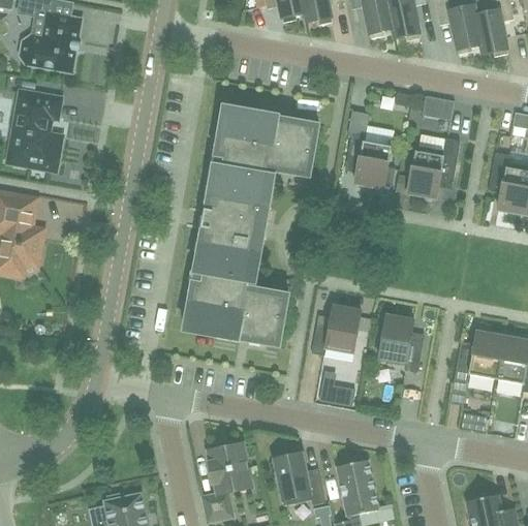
[(20,55),(25,63),(71,71),(81,18),(70,16),(72,1),(66,0),(18,0),(16,10),(48,17),(44,37),(30,34),(22,40),(20,55)]
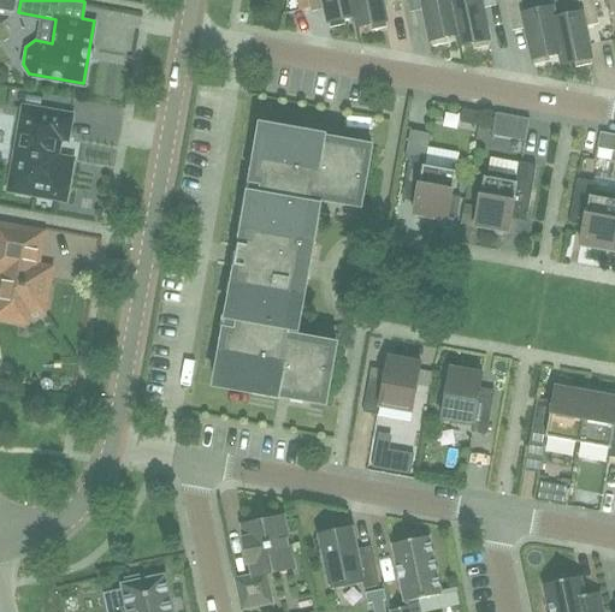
[(356,25),(358,25),(352,0),(323,0),(326,21),(329,21),(330,24),(343,22),(342,17),(354,15),(356,25)]
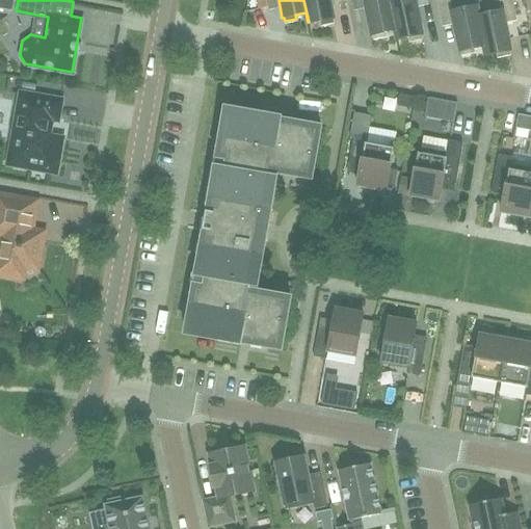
[(303,0),(309,22),(319,20),(320,24),(332,21),(332,17),(333,17),(328,0),(303,0)]
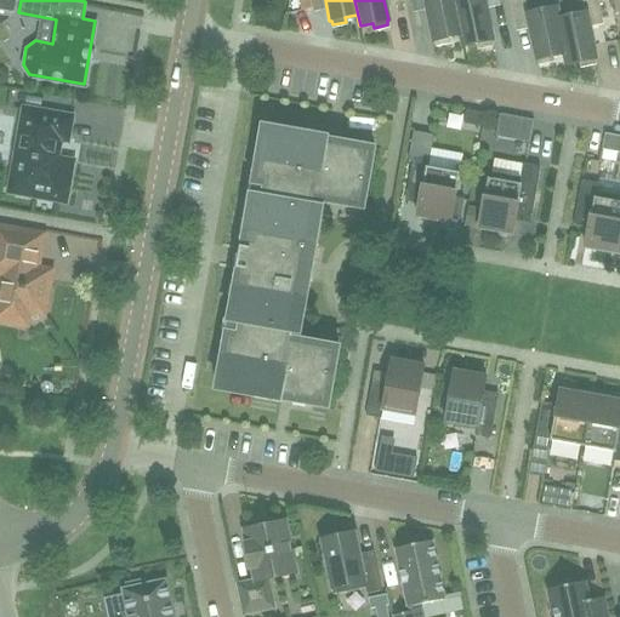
[(464,44),(454,0),(409,0),(410,4),(425,0),(432,39),(434,39),(436,44),(449,40),(448,36),(460,34),(462,45),(464,44)]
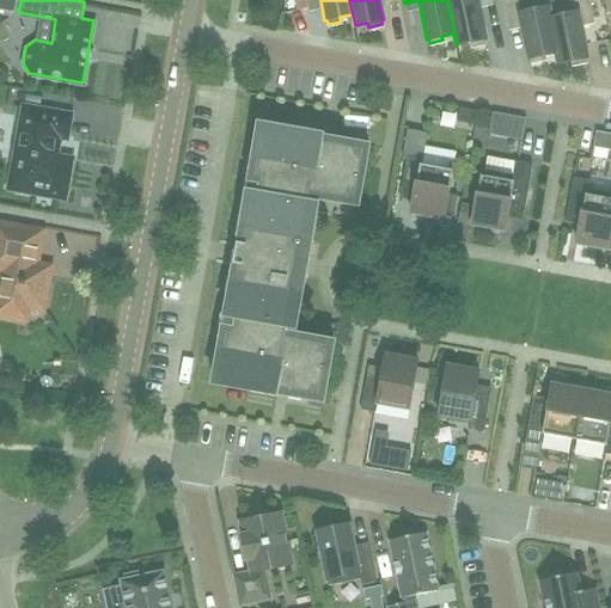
[(447,0),(457,43),(469,41),(470,45),(483,43),(483,38),(484,37),(477,6),(476,0),(447,0)]
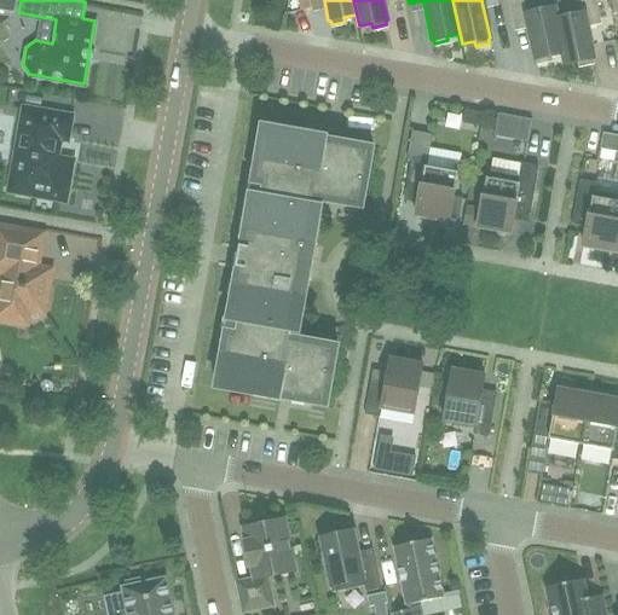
[(564,63),(565,63),(553,5),(525,11),(523,0),(507,0),(512,22),(526,18),(533,58),(536,57),(537,62),(550,59),(549,54),(561,52),(564,63)]
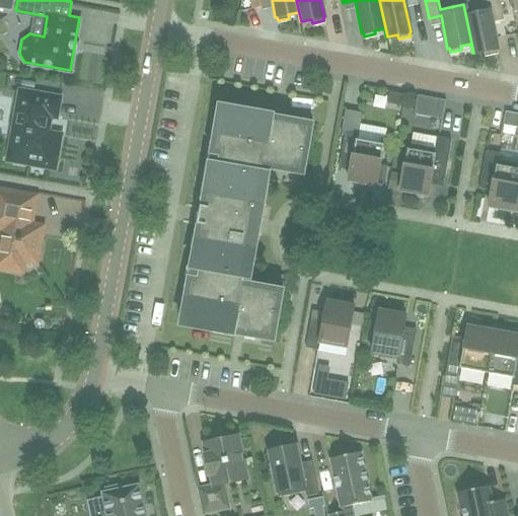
[(462,0),(463,4),(473,53),(484,50),(485,54),(496,52),(496,48),(497,48),(491,20),(490,15),(502,12),(499,0),(462,0)]
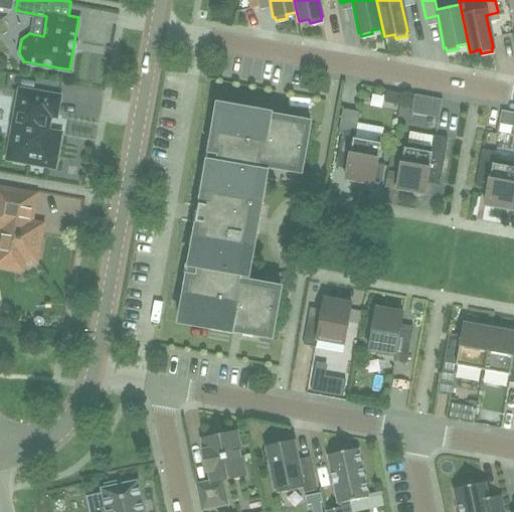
[(7,156),(52,164),(58,133),(45,130),(48,113),(54,114),(57,96),(19,89),(7,156)]
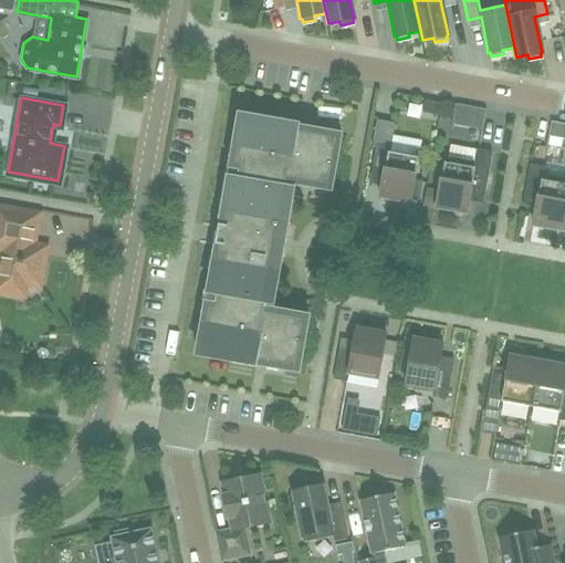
[(421,110),(437,113),(439,101),(424,98),(421,110)]
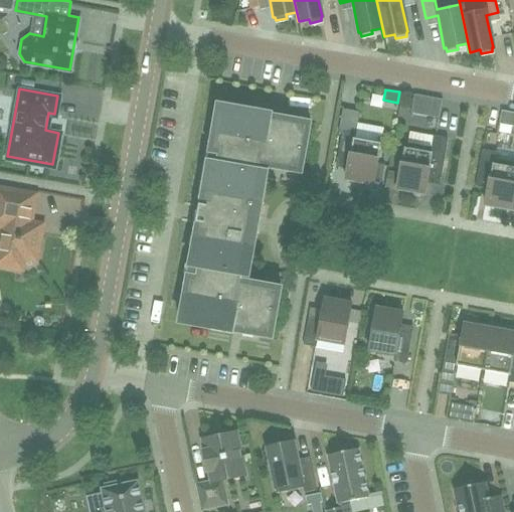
[(412,93),(408,111),(436,116),(440,98),(412,93)]
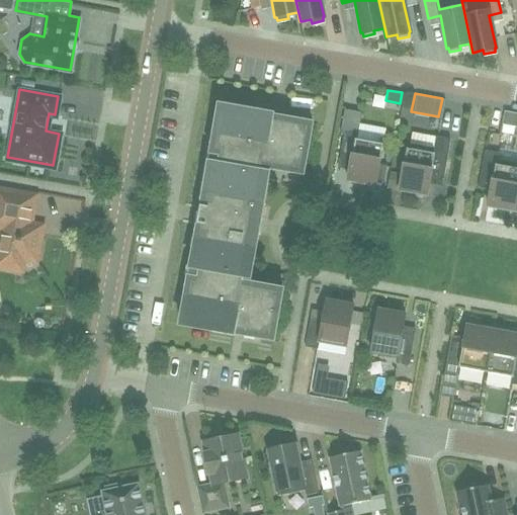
[(252,223),(272,113),(218,104),(199,203),(197,212),(195,222),(196,222),(178,322),(233,331),(252,223)]
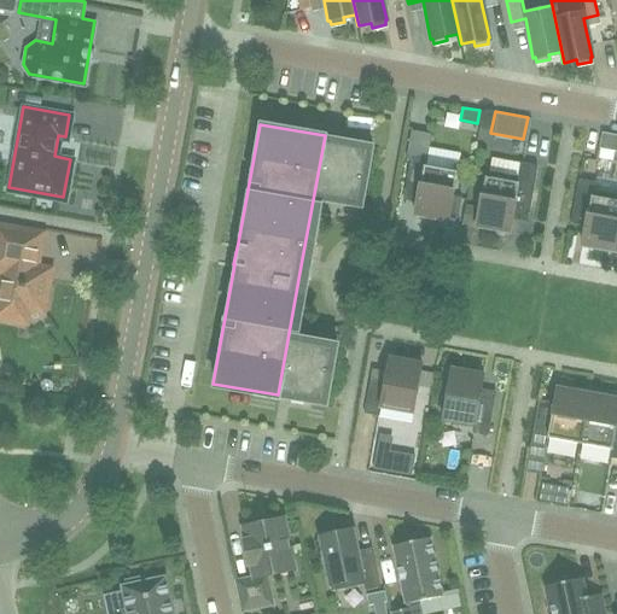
[(411,127),(406,155),(409,156),(411,152),(426,156),(431,130),(411,127)]
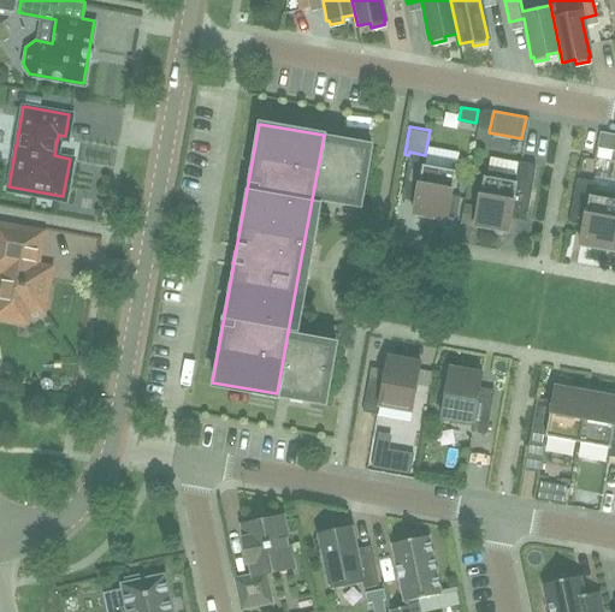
[(360,205),(371,143),(333,137),(323,198),(360,205)]
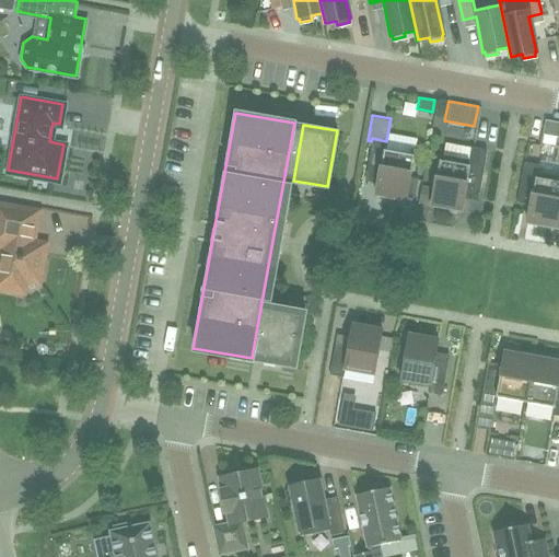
[(379,175),(375,194),(405,199),(406,195),(414,196),(417,177),(409,176),(414,154),(384,149),(386,141),(372,138),(371,141),(365,173),(379,175)]
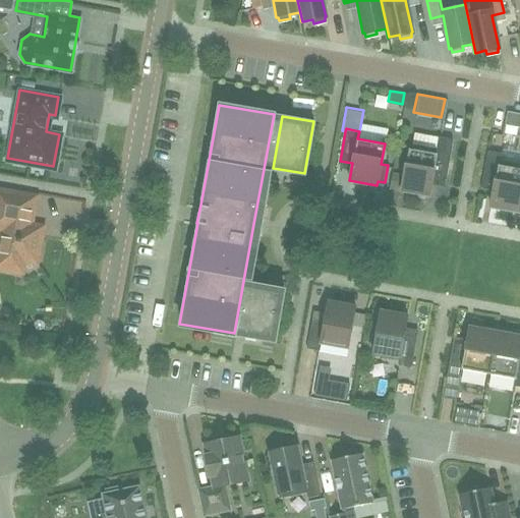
[(388,187),(400,189),(428,194),(431,178),(444,180),(452,137),(438,135),(436,148),(409,142),(403,173),(391,171),(388,187)]
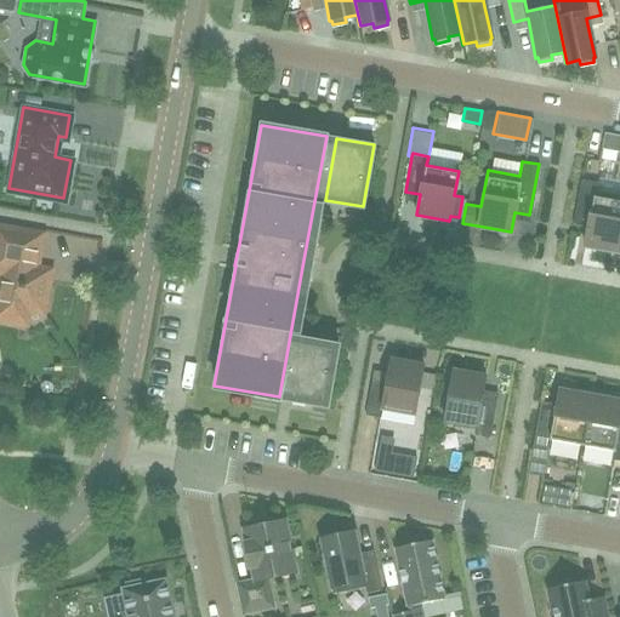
[(580,178),(573,222),(587,224),(584,245),(616,251),(619,228),(619,177),(598,175),(597,181),(593,181),(580,178)]
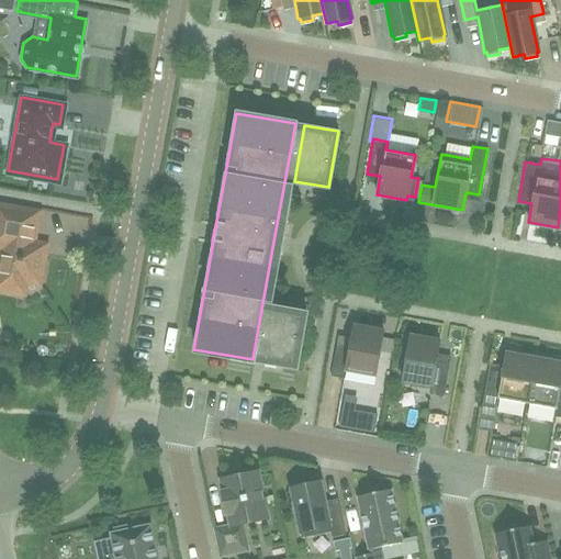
[(25,280),(38,282),(46,242),(33,239),(38,210),(0,202),(0,288),(23,293),(25,280)]
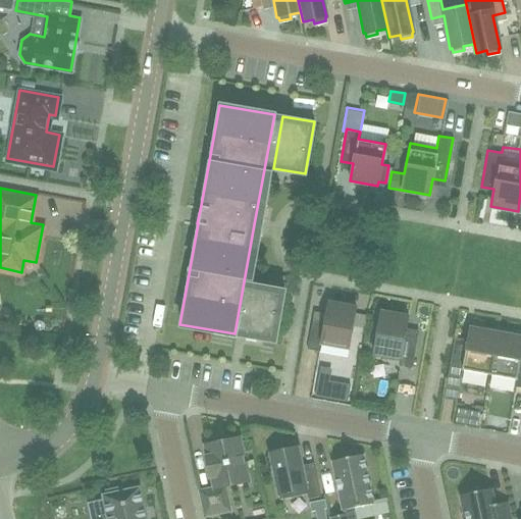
[(252,283),(243,335),(274,341),(283,289),(252,283)]
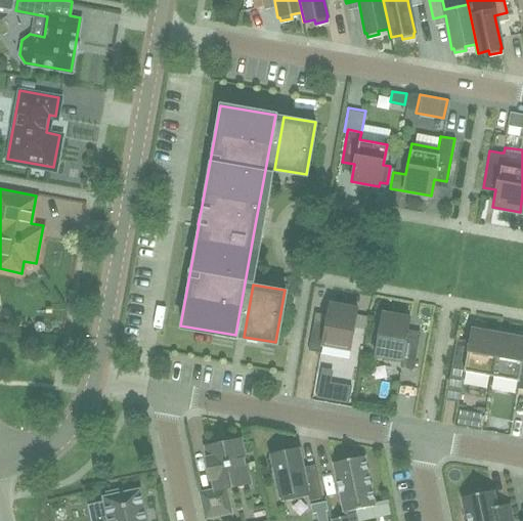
[(321,344),(349,348),(357,306),(329,301),(324,326),(312,323),(308,348),(320,351),(321,344)]
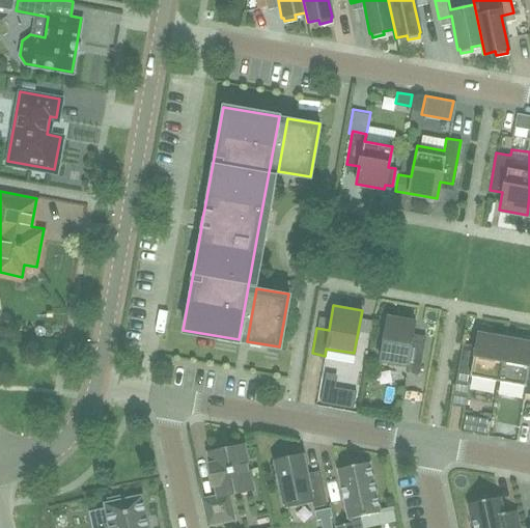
[(379,358),(407,363),(406,370),(418,372),(422,346),(411,344),(415,321),(386,315),(379,358)]
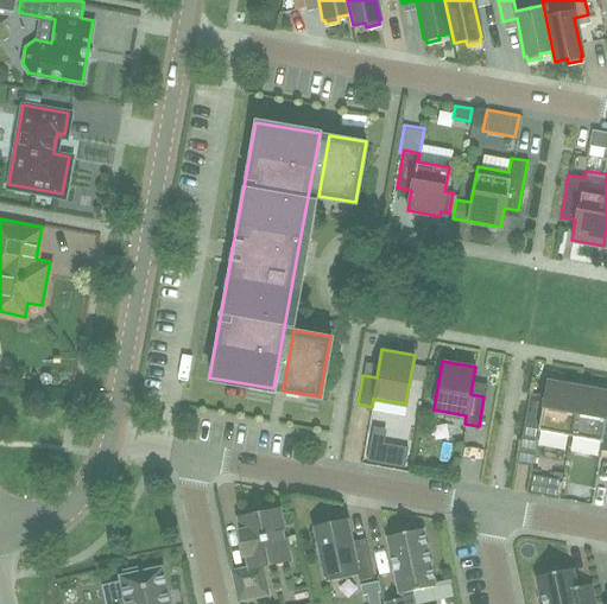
[(577,385),(569,434),(600,439),(599,447),(606,449),(606,409),(606,411),(606,405),(606,383),(580,379),(579,386),(577,385)]
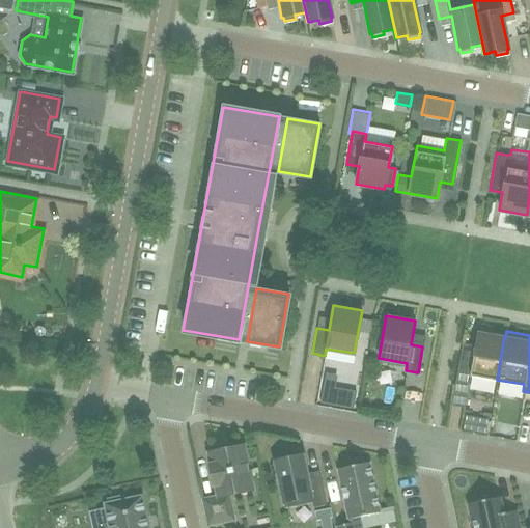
[(497,380),(504,337),(477,332),(472,356),(459,354),(454,379),(468,382),(469,374),(497,380)]
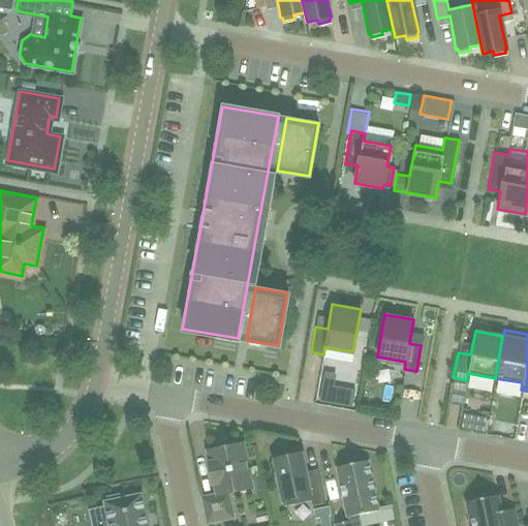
[(216,447),(209,449),(212,462),(209,463),(212,480),(216,480),(218,491),(200,495),(207,522),(234,516),(228,491),(249,486),(240,442),(233,443),(229,441),(218,443),(216,447)]
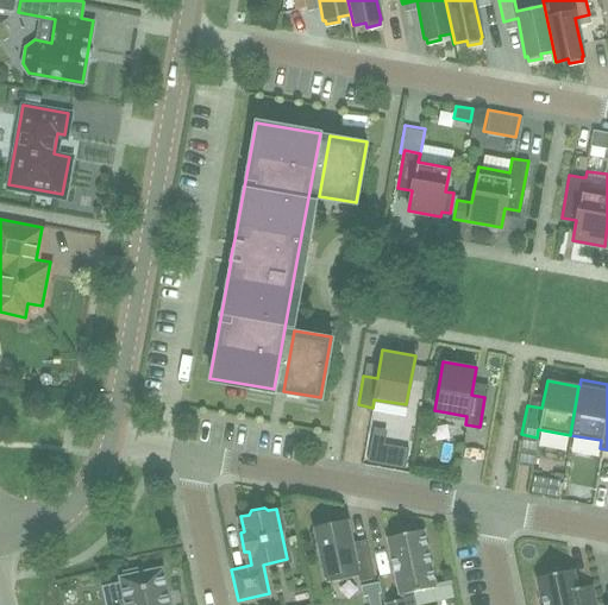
[(374,577),(367,544),(352,547),(346,520),(314,527),(325,580),(357,573),(358,579),(374,577)]
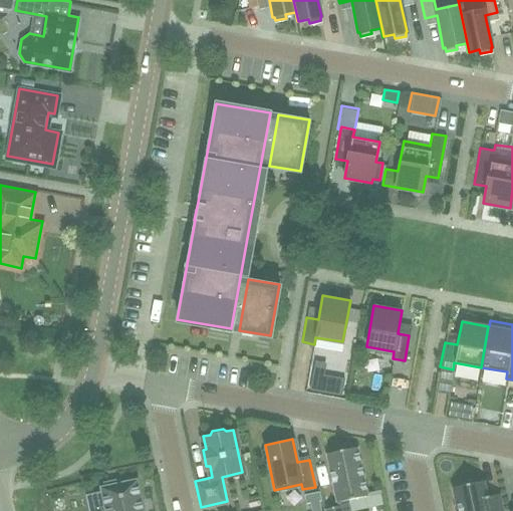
[(349,510),(347,497),(366,494),(356,446),(348,448),(347,444),(333,447),(333,451),(326,453),(337,504),(324,507),(324,510),(349,510)]
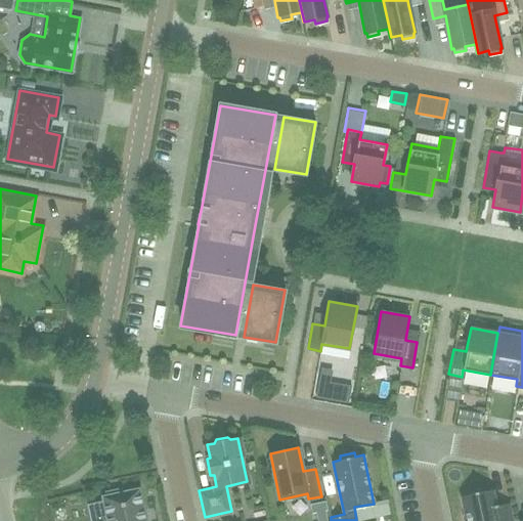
[(145,520),(139,489),(139,487),(137,487),(137,488),(121,491),(120,487),(105,490),(106,494),(104,494),(102,494),(102,496),(103,496),(107,520),(145,520)]
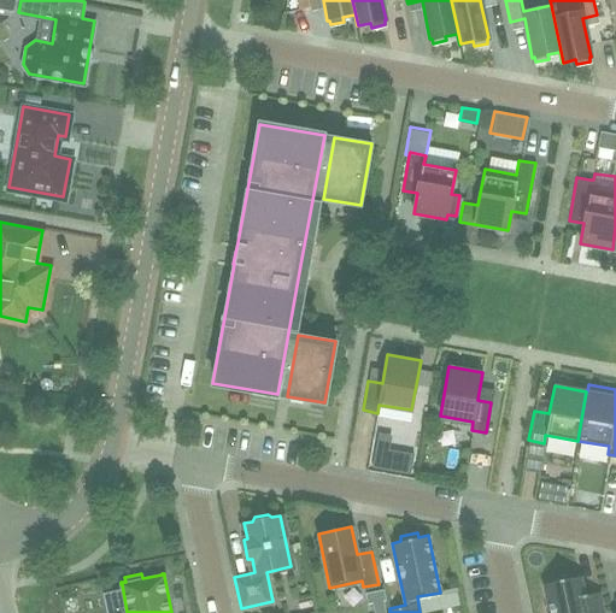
[(600,612),(597,591),(582,594),(579,576),(544,583),(547,600),(545,605),(546,612),(600,612)]
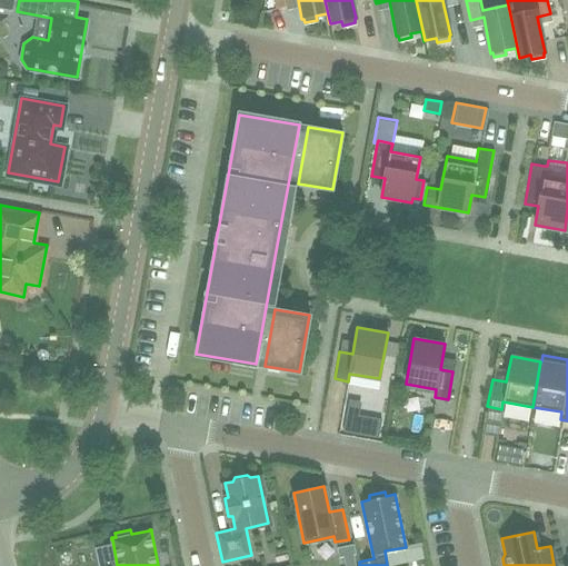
[(71,545),(96,542),(96,533),(71,535),(71,545)]
